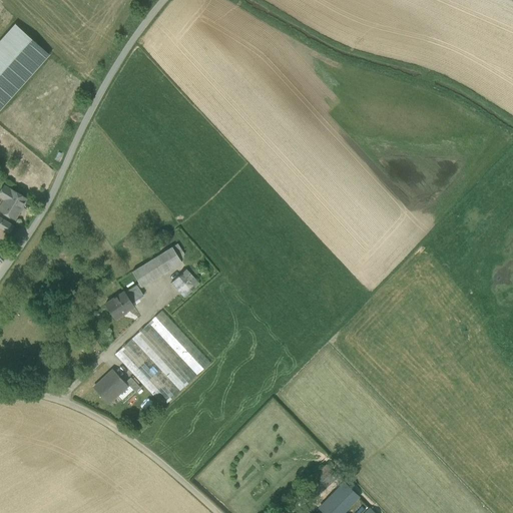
[(0,108),(48,55),(14,25),(0,41),(0,108)]
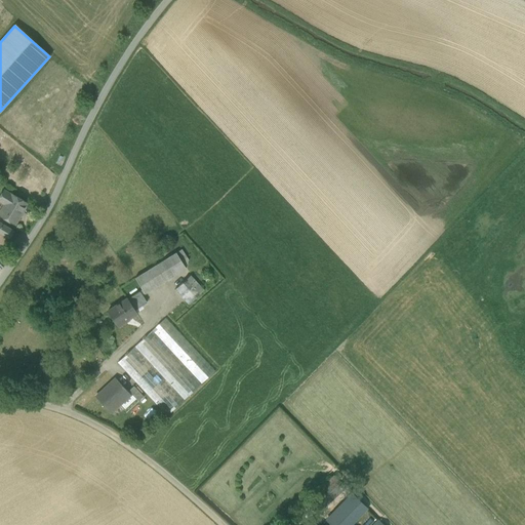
[(11,194),(10,195),(7,193),(2,202),(5,204),(0,212),(0,215),(14,225),(27,203),(11,194)]
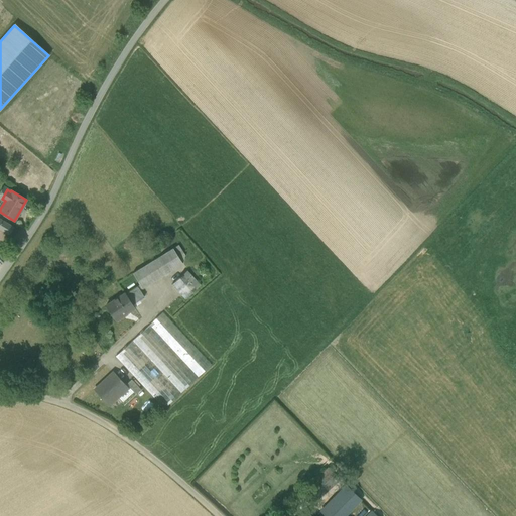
[(13,227),(0,219),(0,229),(9,235),(13,227)]
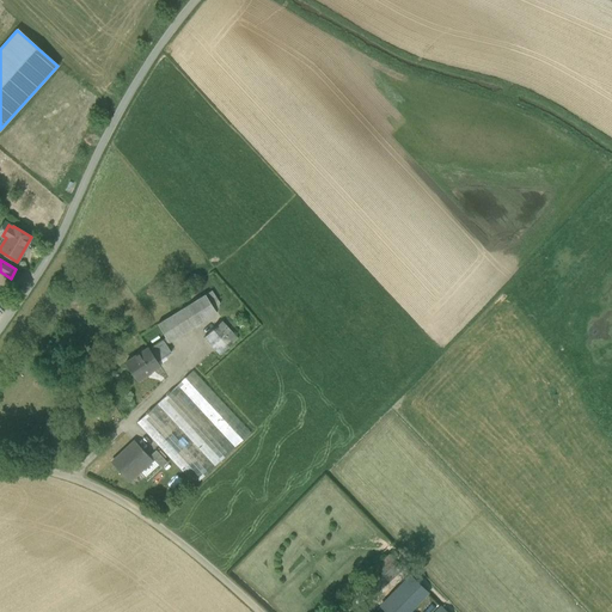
[(169,343),(216,312),(204,295),(157,324),(165,338),(169,343)]
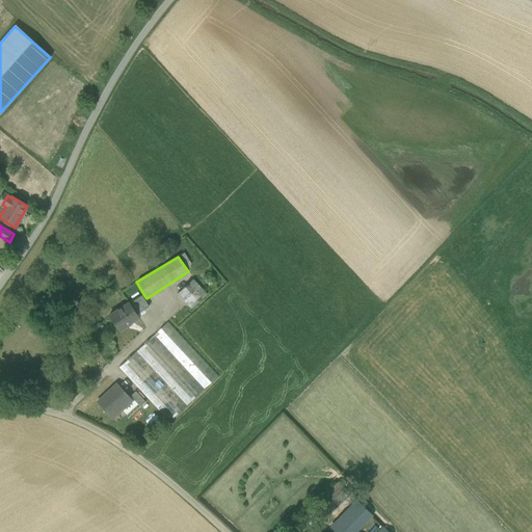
[(193,278),(177,294),(191,309),(207,294),(193,278)]
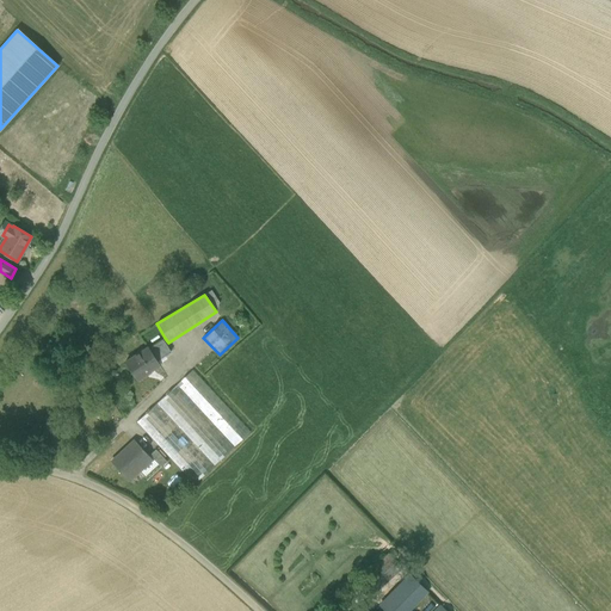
[(162,339),(148,349),(156,362),(171,352),(165,344),(162,339)]
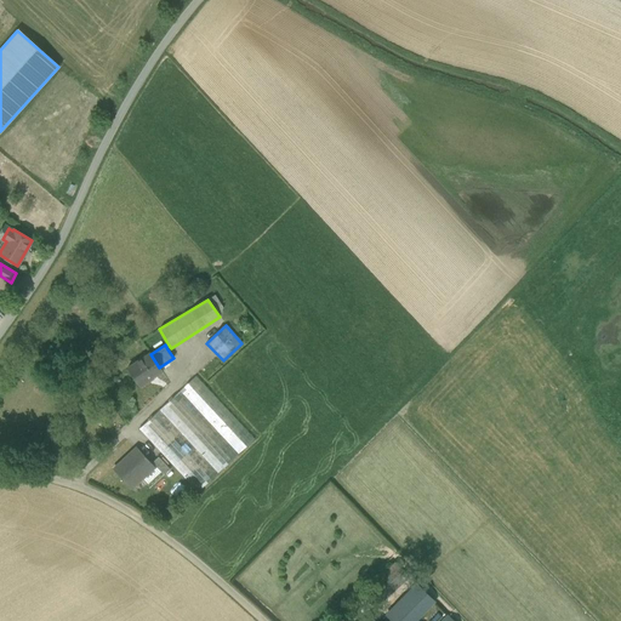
[(151,354),(151,353),(126,369),(138,387),(148,381),(148,380),(161,370),(159,368),(151,354)]
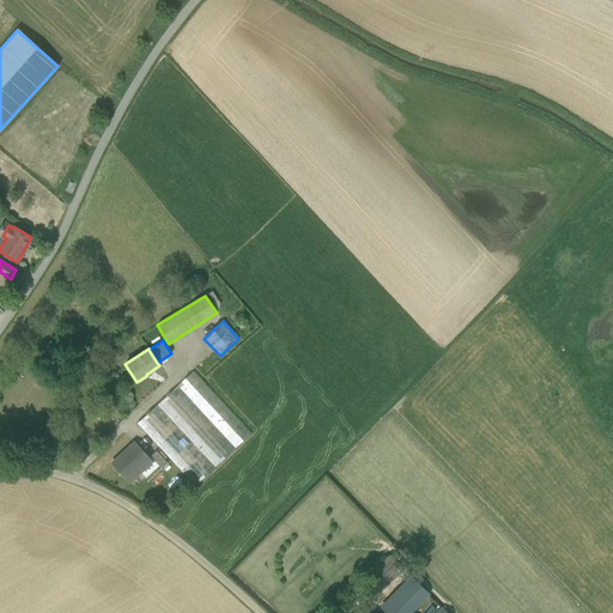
[(193,371),(177,387),(235,448),(250,434),(193,371)]
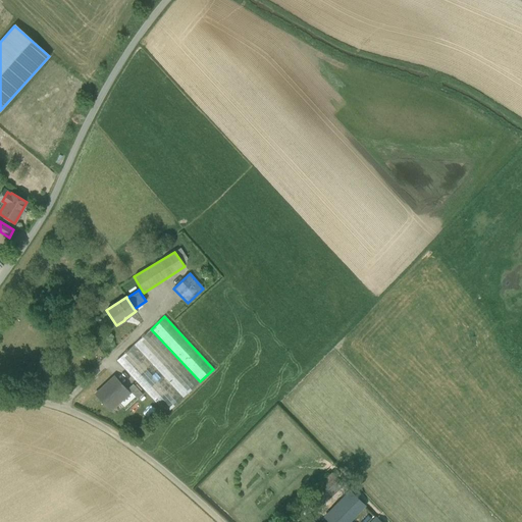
[(151,329),(134,345),(183,398),(200,381),(151,329)]
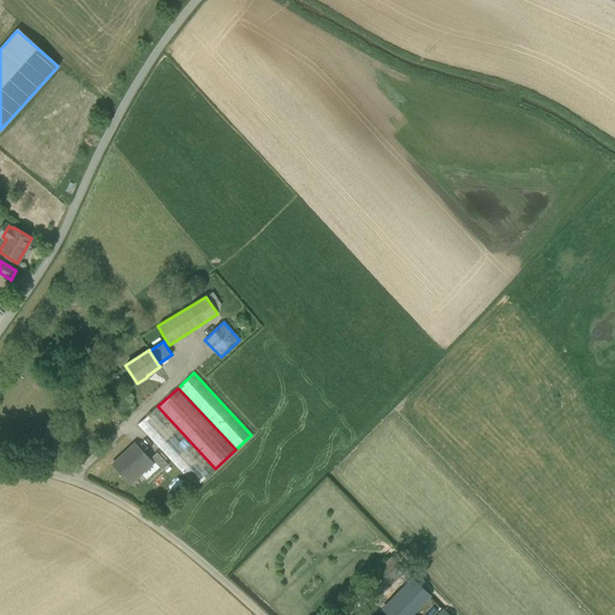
[(215,469),(157,406),(137,425),(195,487),(215,469)]
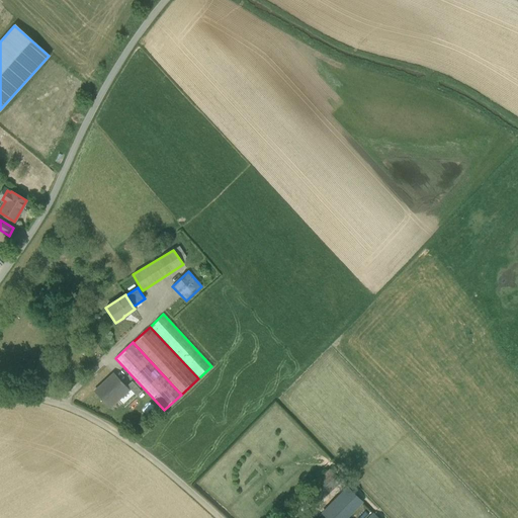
[(126,390),(113,374),(94,392),(109,408),(118,399),(117,398),(126,390)]
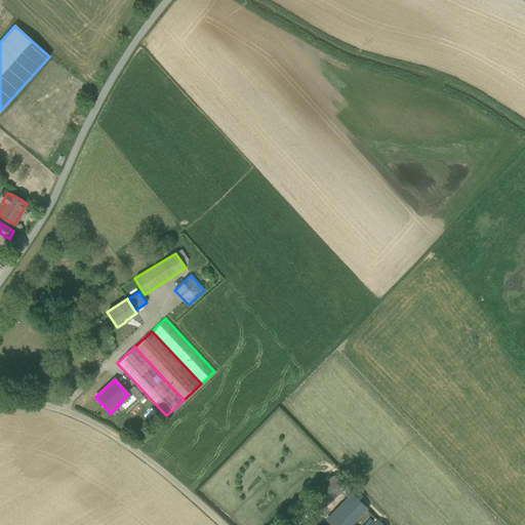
[(128,391),(138,402),(144,397),(133,387),(128,391)]
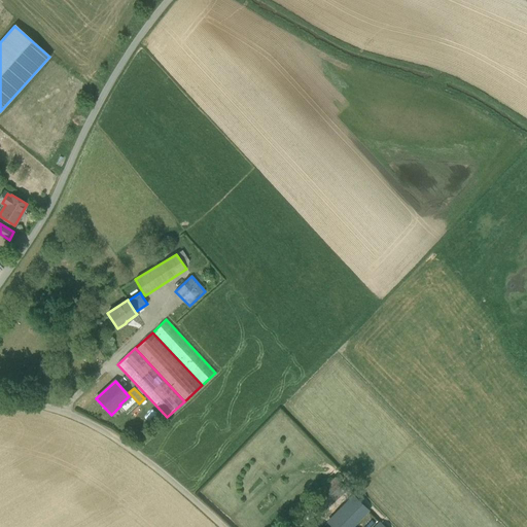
[(119,405),(120,406),(130,397),(129,396),(119,405)]
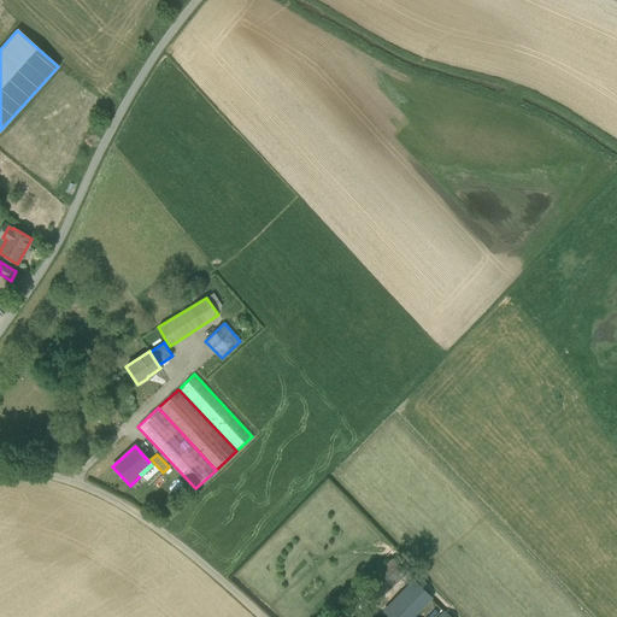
[(392,559),(370,581),(383,594),(405,573),(392,559)]
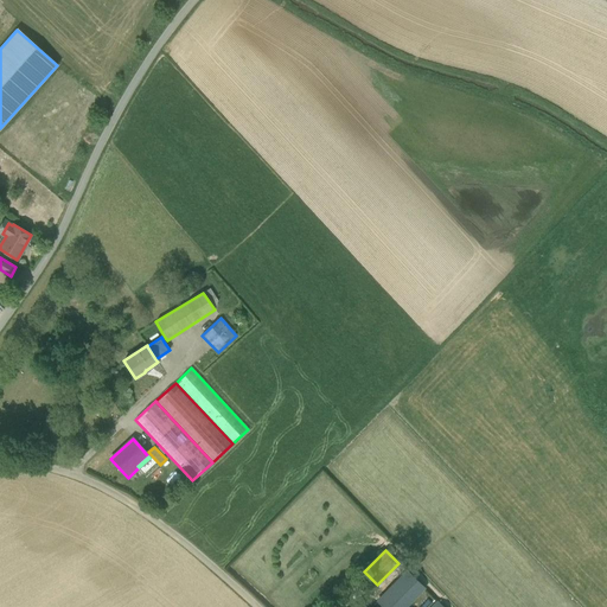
[(407,572),(393,586),(410,602),(423,588),(407,572)]
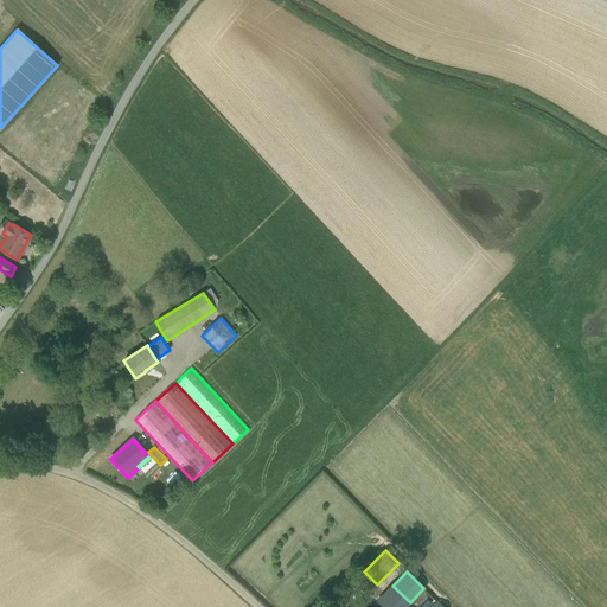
[(383,606),(404,606),(410,602),(393,586),(377,601),(383,606)]
